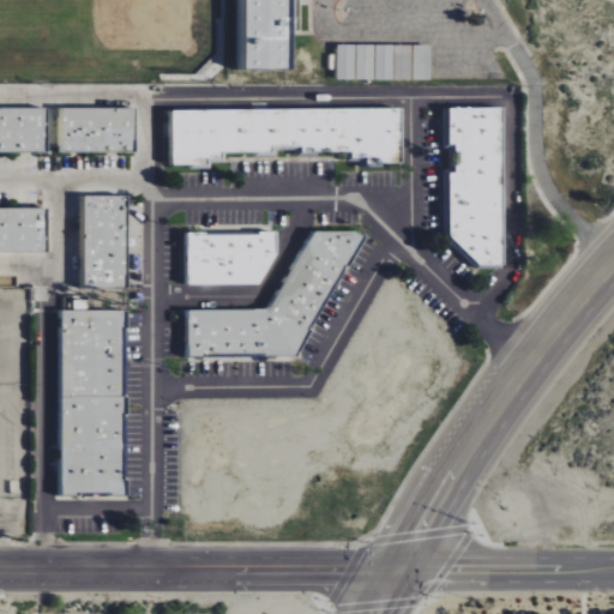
[(300,0),(290,0),(245,0),(246,70),(294,70),(294,31),(300,31),(300,0)]
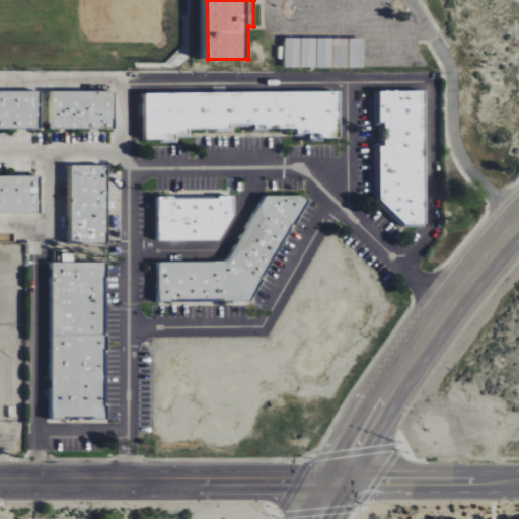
[(365,39),(285,39),(285,67),(365,68),(365,39)]
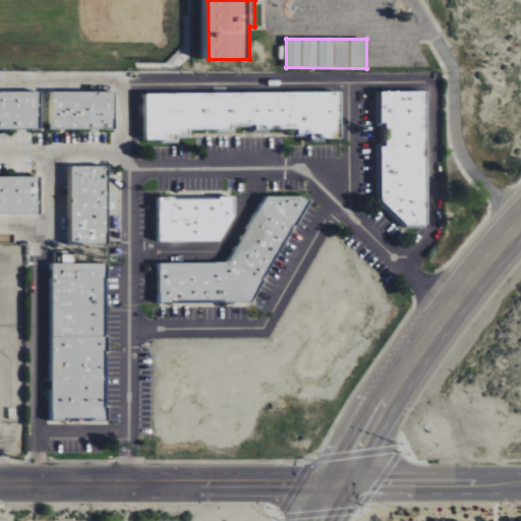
[(0,128),(40,128),(40,92),(0,91),(0,128)]
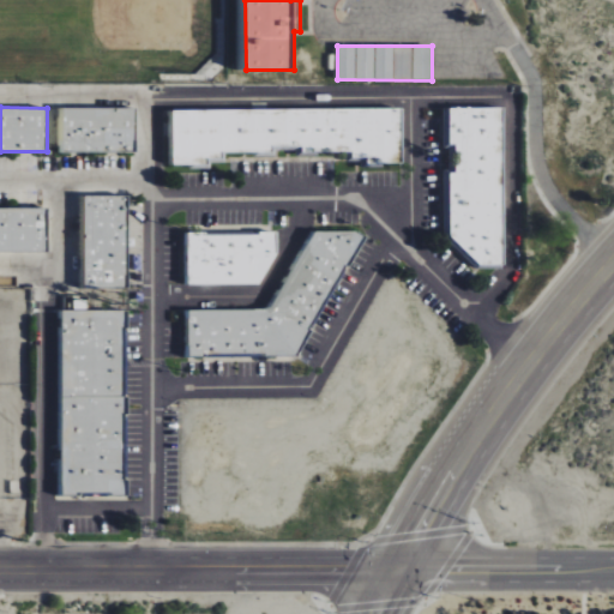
[(136,108),(61,108),(61,152),(136,152),(136,108)]
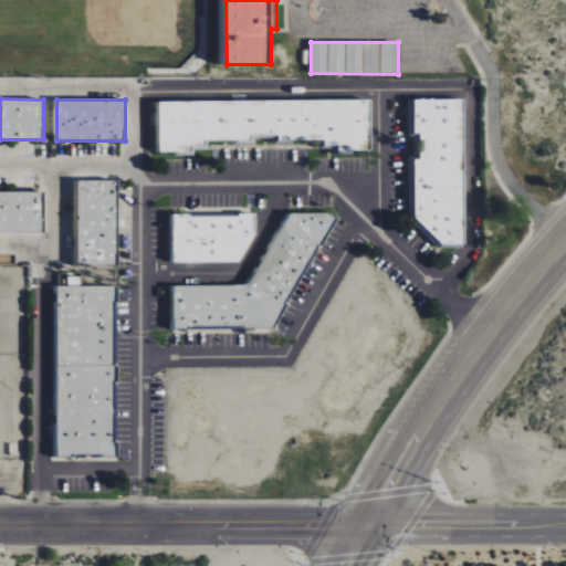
[(159,103),(160,153),(195,153),(194,148),(208,148),(208,143),(254,143),(254,136),(278,135),(278,144),(325,143),(325,145),(338,145),(338,152),(371,152),(370,100),(159,103)]
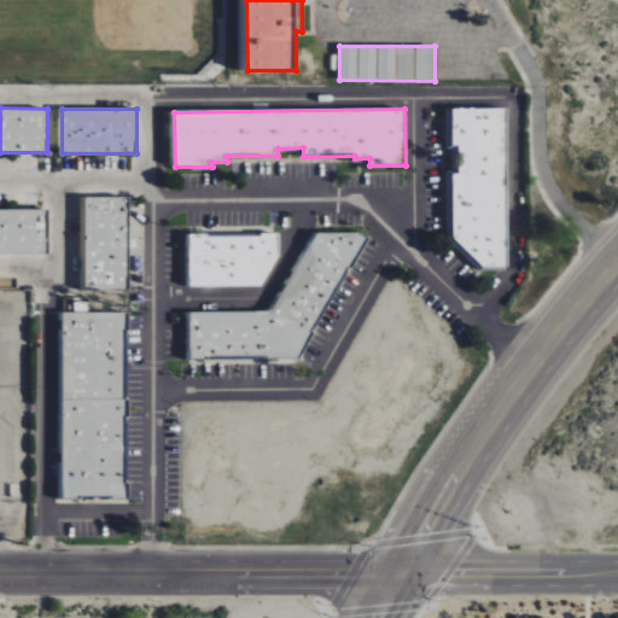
[(508,109),(453,109),(453,139),(448,139),(448,150),(454,150),(454,252),(468,252),(468,268),(508,267),(508,109)]
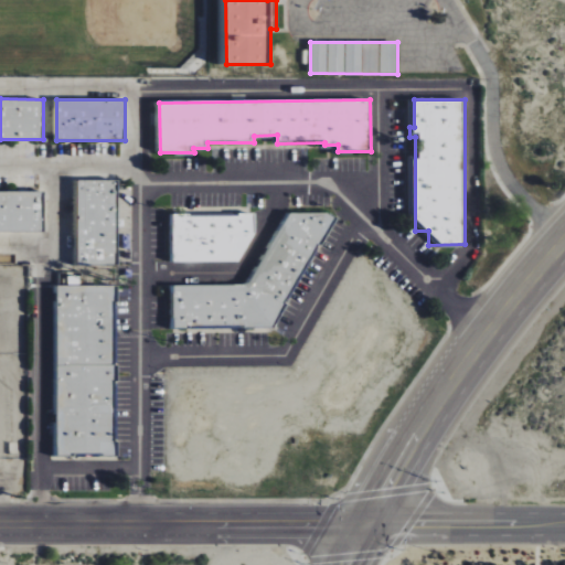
[(113,265),(112,181),(72,181),(73,265),(113,265)]
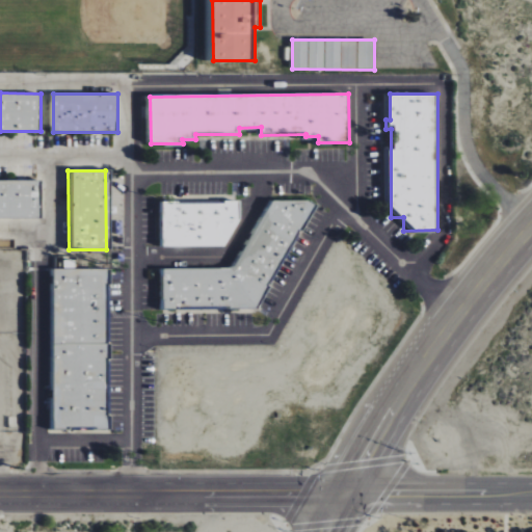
[(0,218),(42,219),(42,181),(0,180),(0,218)]
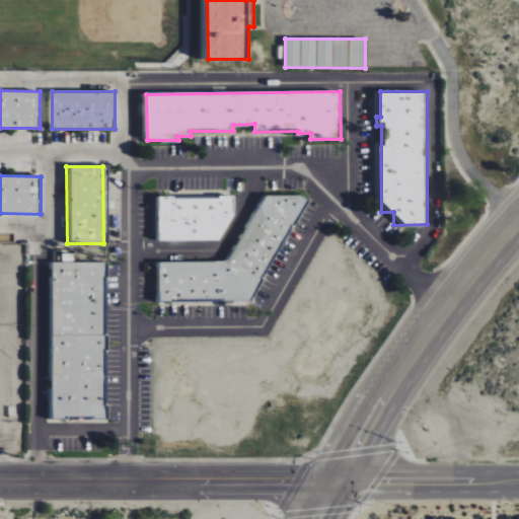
[(159,263),(159,302),(254,302),(309,199),(303,196),(264,196),(231,263),(159,263)]
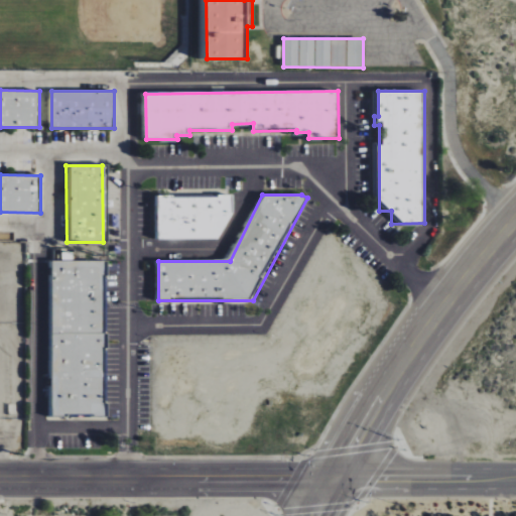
[(158,239),(229,240),(229,197),(158,197),(158,239)]
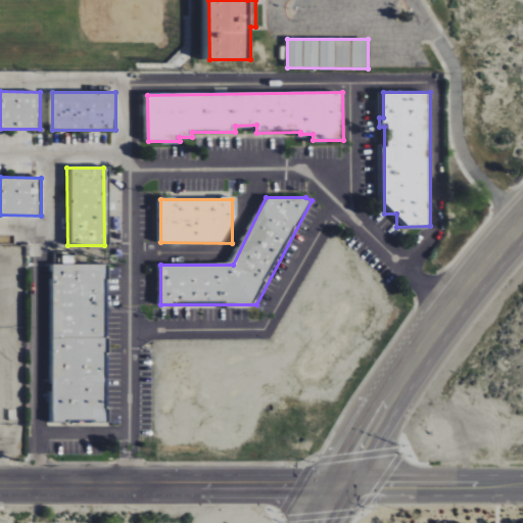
[(54,423),(108,422),(106,265),(52,265),(54,423)]
